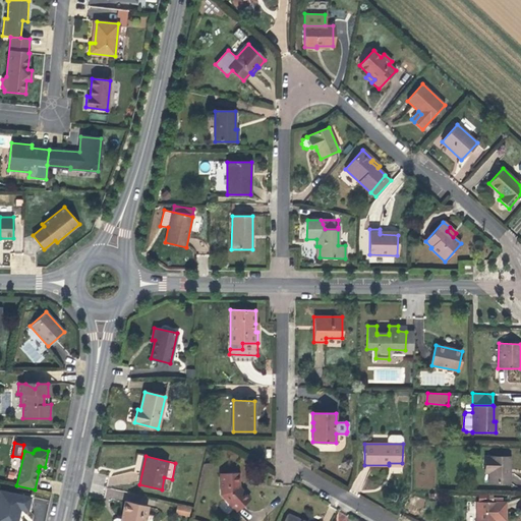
[(484,456),(484,467),(489,467),(489,473),(489,482),(510,482),(510,456),(484,456)]
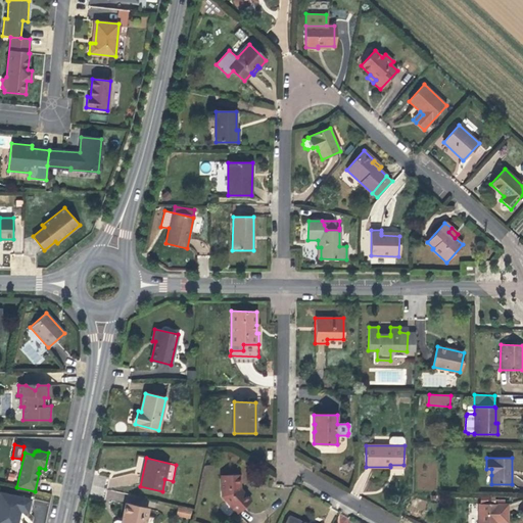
[(240,475),(221,476),(222,496),(237,513),(250,501),(240,488),(240,475)]
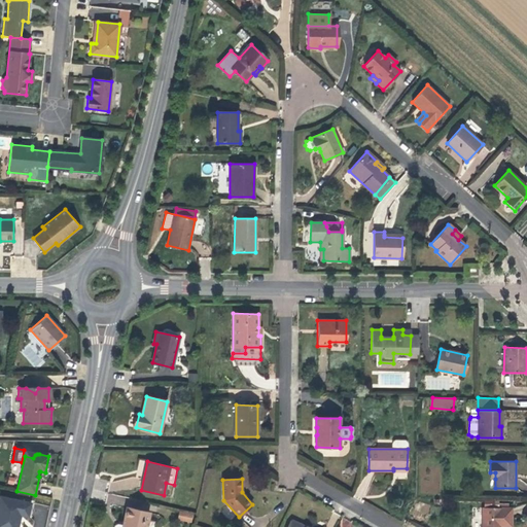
[(28,517),(31,503),(0,496),(0,526),(18,526),(20,519),(18,519),(19,515),(21,515),(28,517)]
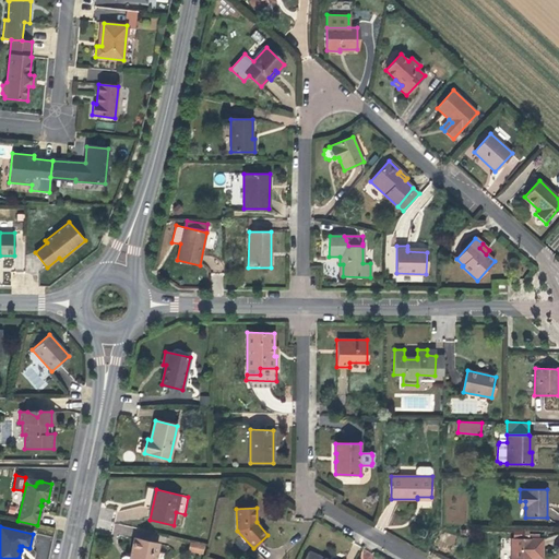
[(134,538),(130,557),(129,558),(154,558),(158,544),(134,538)]
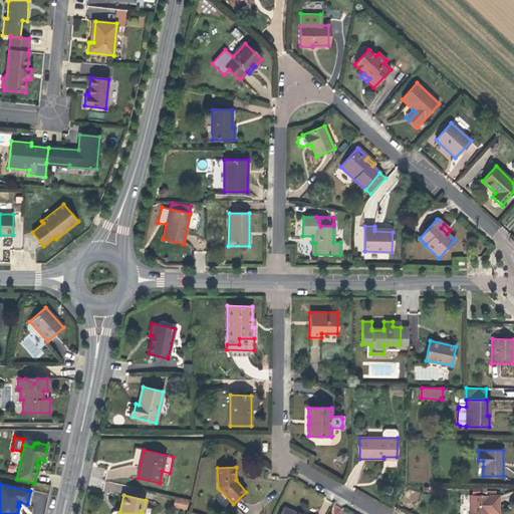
[(499,495),(470,495),(470,513),(488,513),(489,513),(499,513),(499,495)]
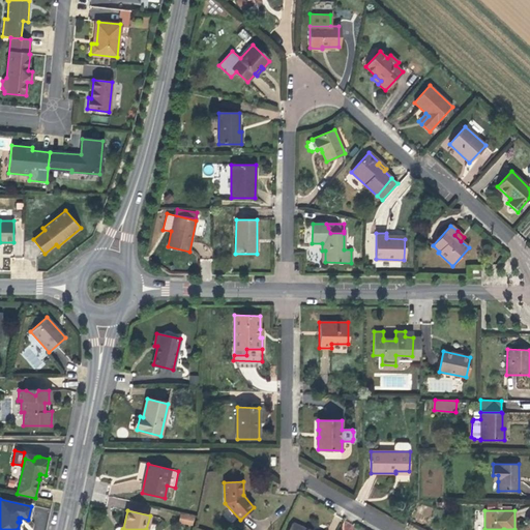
[(193,518),(180,514),(178,522),(192,525),(193,518)]
